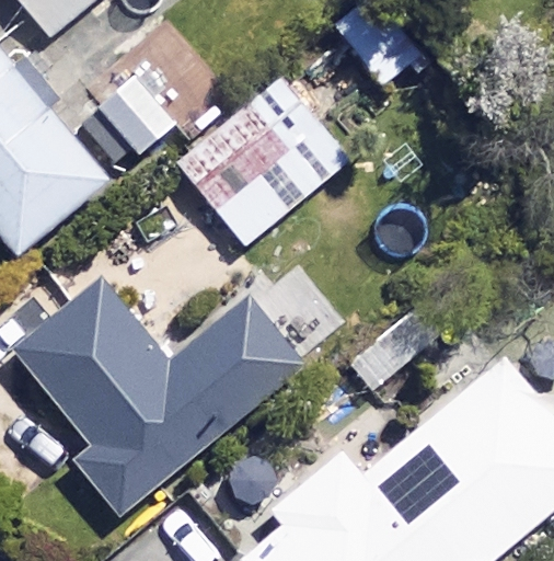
[(99,0),(18,0),(49,39),(99,0)]
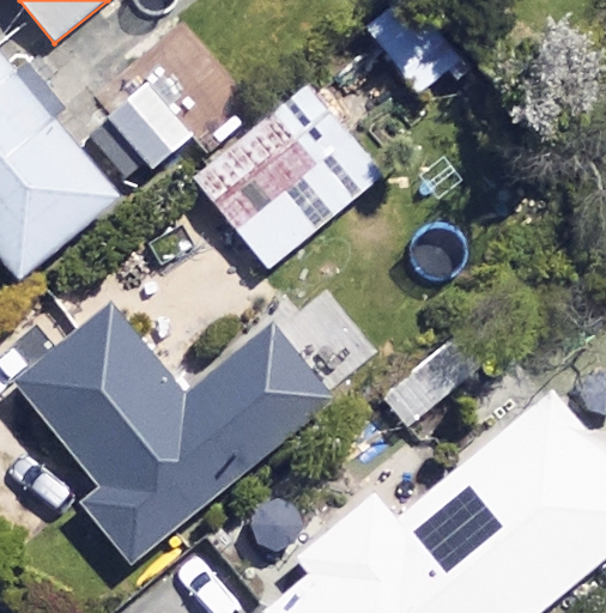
[(116,199),(0,56),(0,258),(18,280),(116,199)]
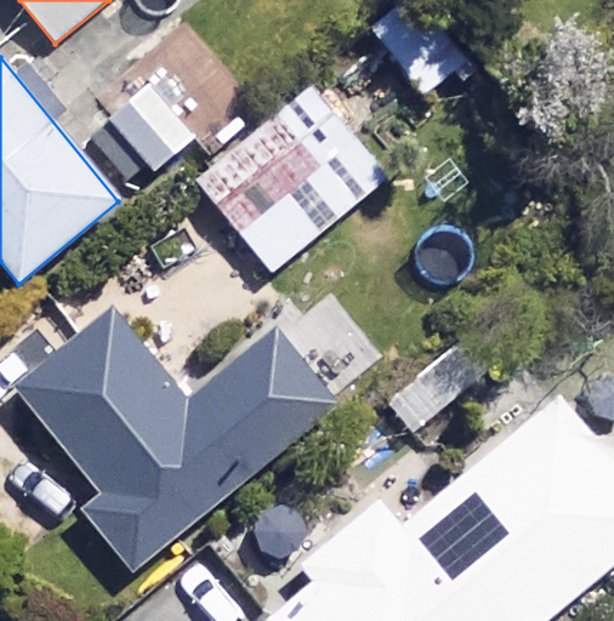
[(195,135),(151,81),(109,117),(155,170),(195,135)]
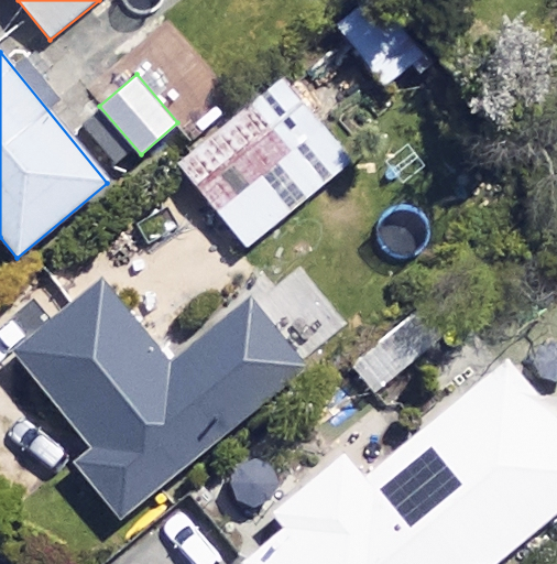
[(352,162),(286,82),(181,169),(247,249),(352,162)]
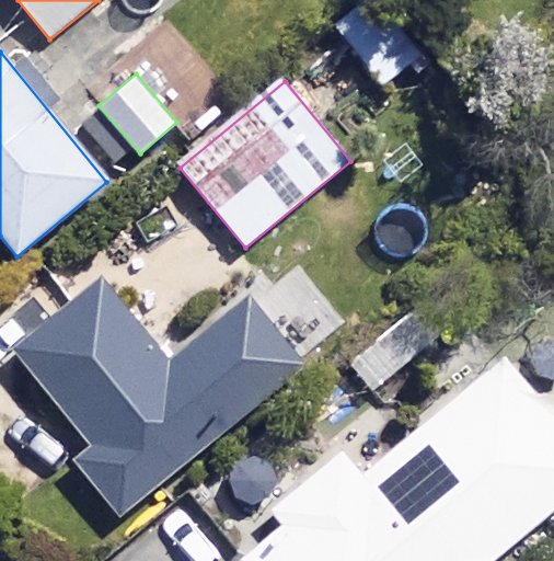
[(166,366),(102,284),(15,353),(94,450),(77,465),(118,517),(325,350),(270,282),(166,366)]
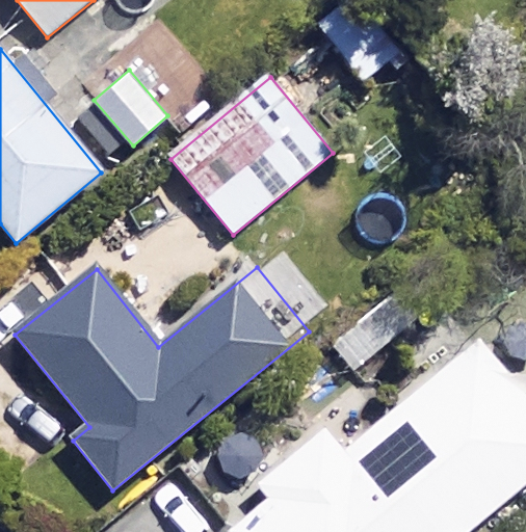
[(461,531),(525,478),(525,400),(476,340),(384,417),(332,353),(290,389),(322,428),(257,483),(268,498),(229,530),(230,531),(461,531)]
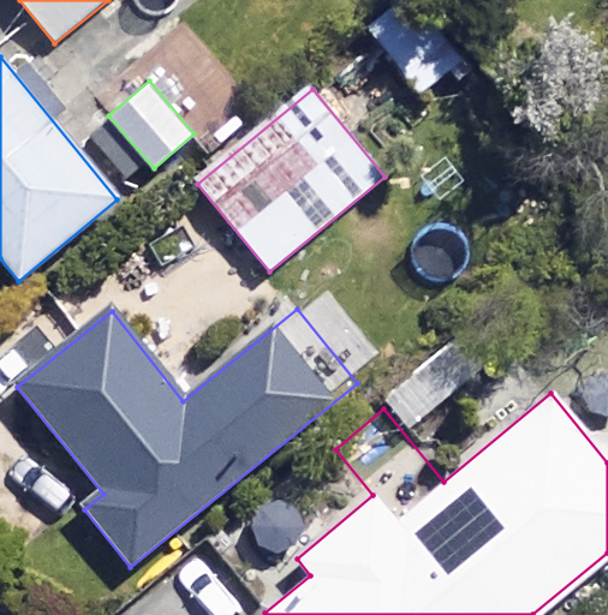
All buildings are outlined.
